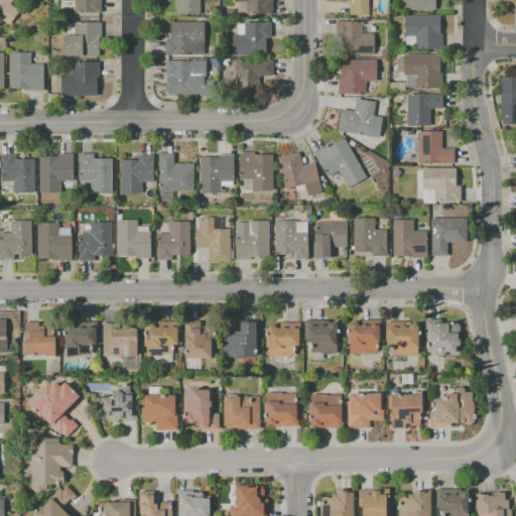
[(0,0),(13,0),(10,5),(19,11),(9,25),(0,18),(0,0)]
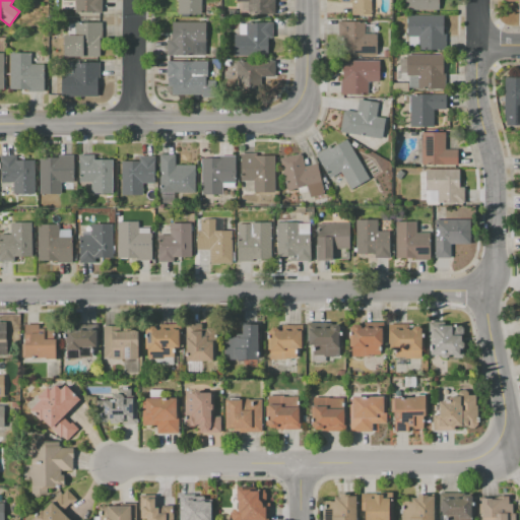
[(63,0),(101,0),(101,12),(75,12),(75,3),(63,3),(63,0)]
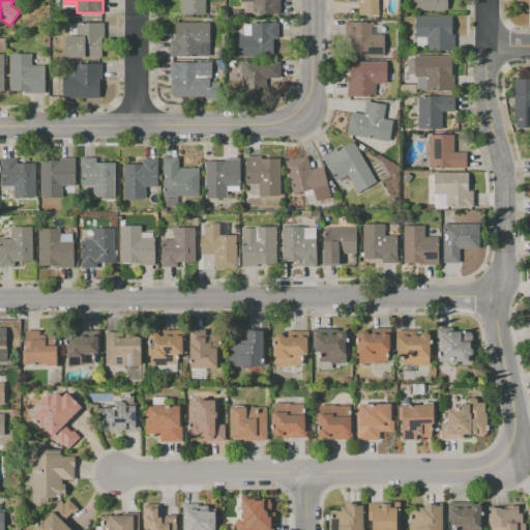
[(205,0),(205,15),(181,16),(181,0),(205,0)]
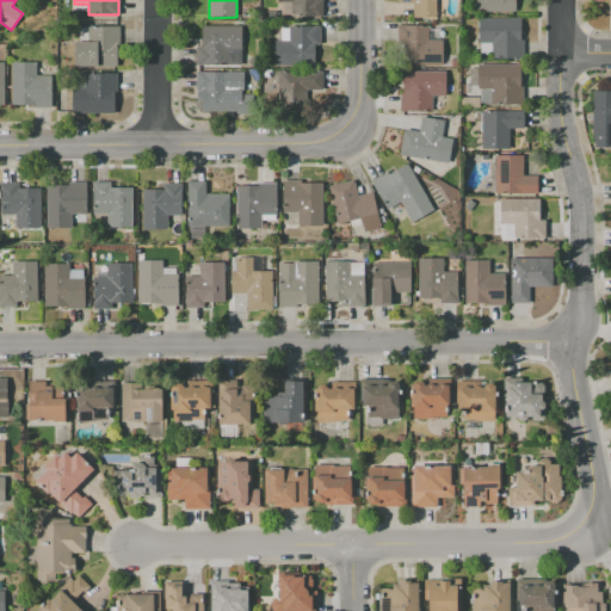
[(278,0),(322,0),(323,17),(278,17),(278,0)]
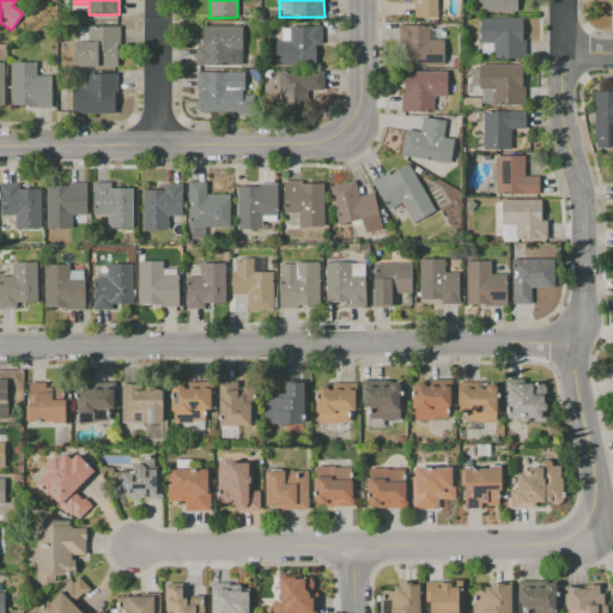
[(399,0),(435,0),(436,17),(414,17),(414,2),(399,2),(399,0)]
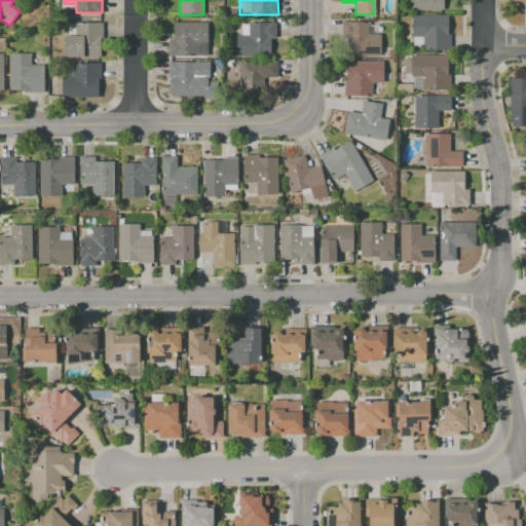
[(444,0),(444,10),(407,9),(407,0),(444,0)]
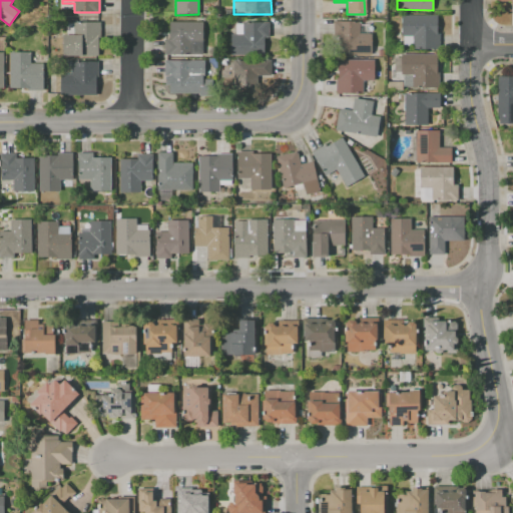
[(512,13),(512,0),(494,0),(495,0),(496,0),(509,0),(510,13),(512,13)]
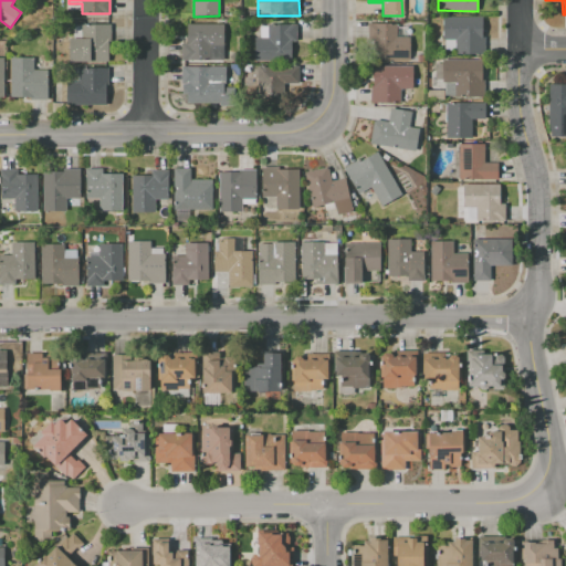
[(442,18),(481,18),(481,53),(456,53),(456,40),(442,40),(442,18)]
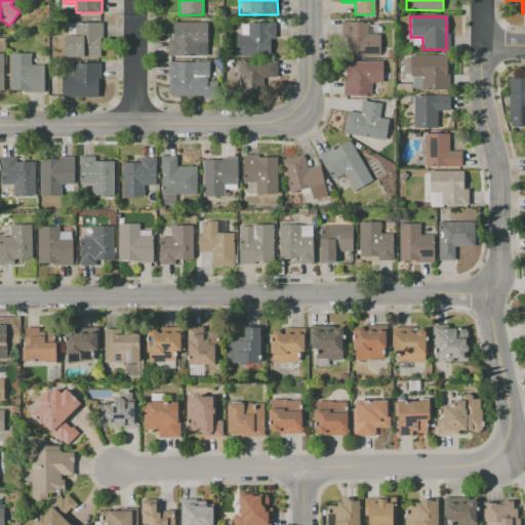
[(101,57),(64,55),(65,34),(75,34),(76,22),(102,23),(101,57)]
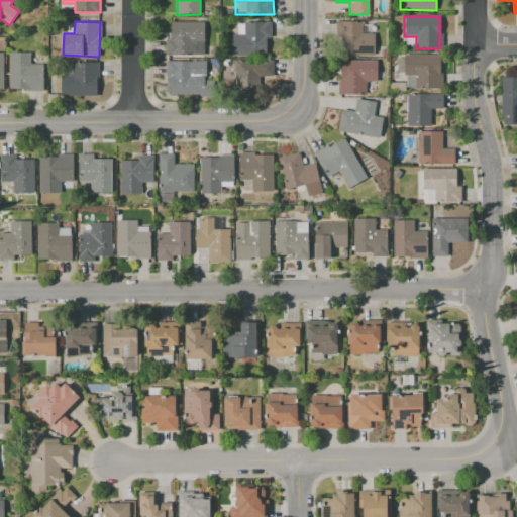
[(167,56),(167,39),(171,39),(171,22),(203,22),(204,55),(167,56)]
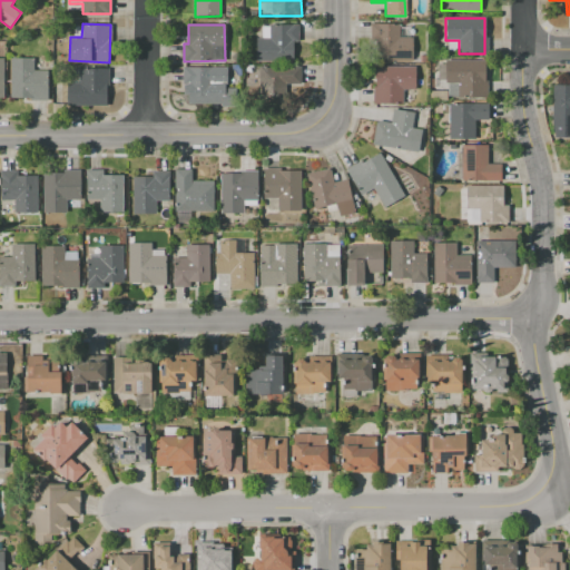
[(256,61),(256,38),(269,38),(269,25),(298,25),(298,41),(293,41),(294,61),(256,61)]
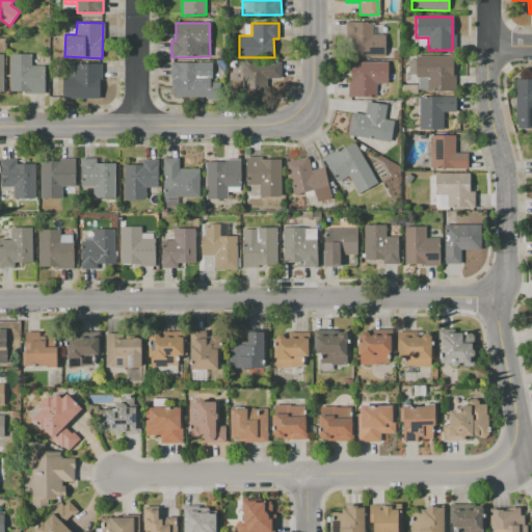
[(346,23),(372,23),(372,34),(384,34),(384,55),(346,56),(346,23)]
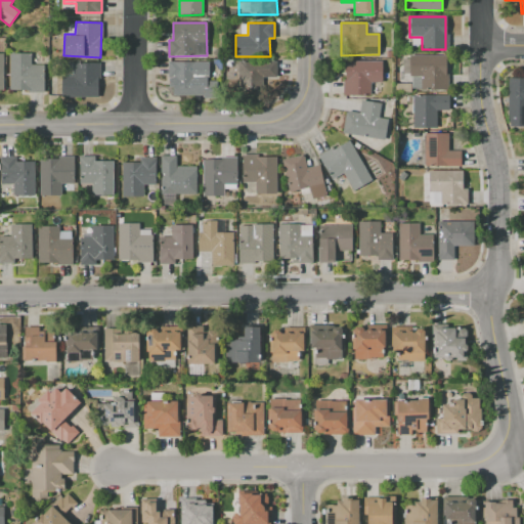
[(10,89),(11,53),(31,54),(31,63),(43,63),(42,91),(10,89)]
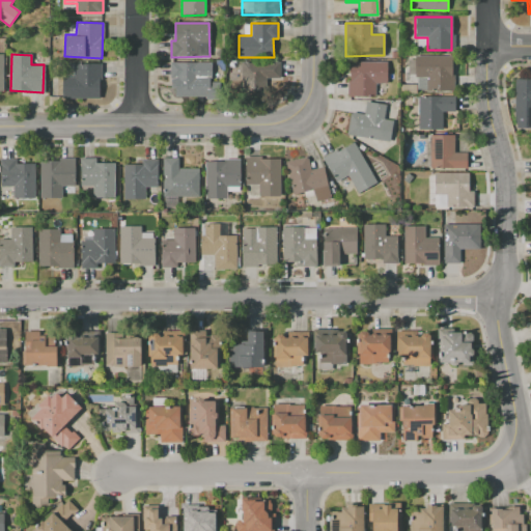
[(415,56),(453,56),(453,91),(426,91),(426,77),(415,77),(415,56)]
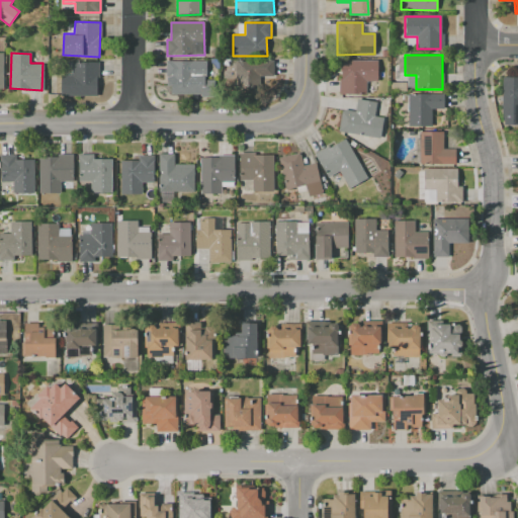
[(166,61),(204,60),(205,80),(213,79),(213,96),(200,96),(200,93),(170,94),(170,86),(167,86),(166,61)]
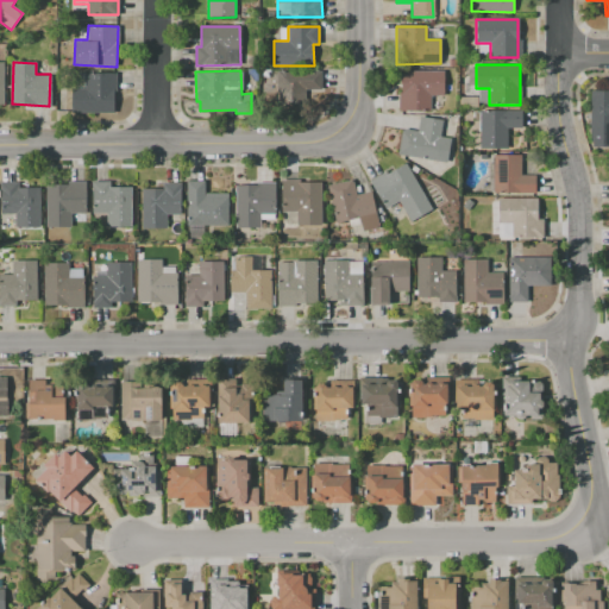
[(277,71),(321,70),(321,89),(305,89),(306,110),(278,110),(277,71)]
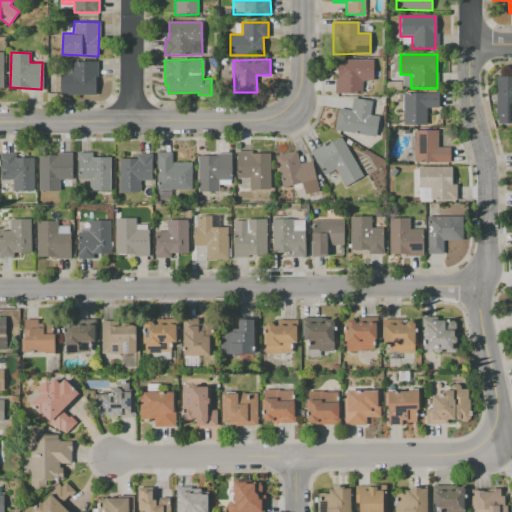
[(336,59),(372,59),(372,80),(361,80),(361,92),(336,92),(336,59)]
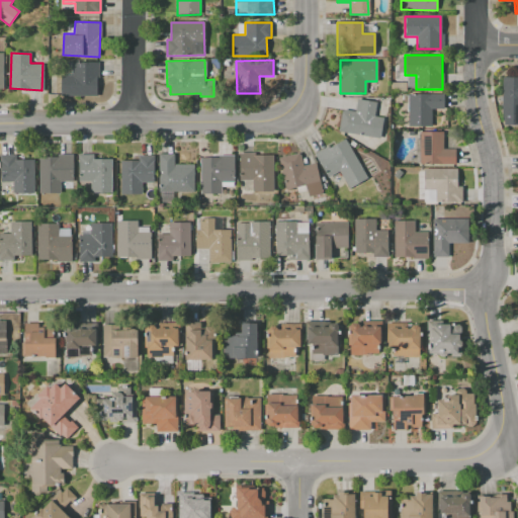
[(95,95),(62,94),(63,61),(97,63),(95,95)]
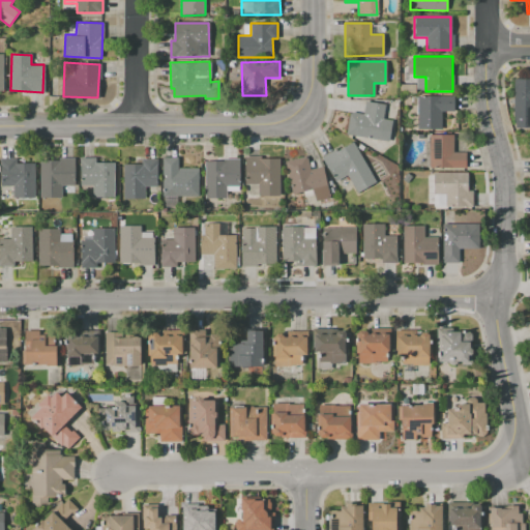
[(513,79),(529,79),(529,123),(513,123),(513,79)]
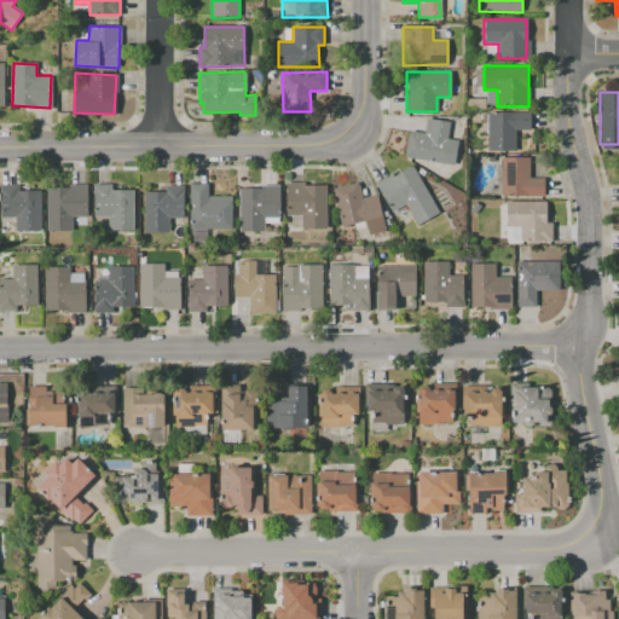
[(489,114),(530,114),(530,129),(515,129),(515,150),(489,150),(489,114)]
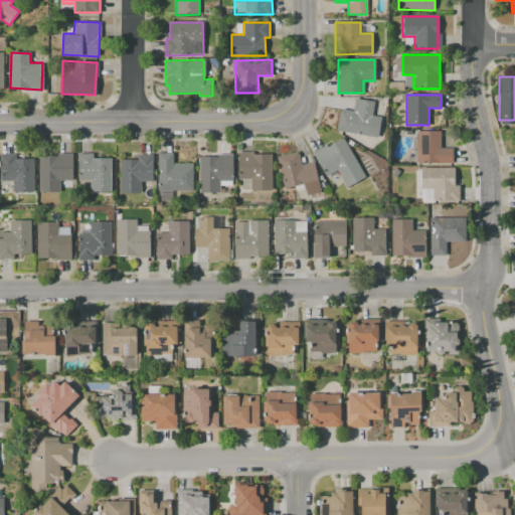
[(337,131),(341,109),(353,111),(355,98),(375,102),(372,116),(381,118),(377,138),(337,131)]
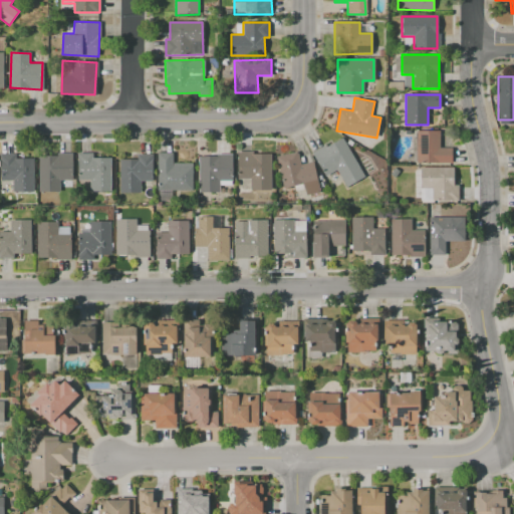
[(417,132),(440,132),(440,148),(451,148),(451,163),(417,163),(417,132)]
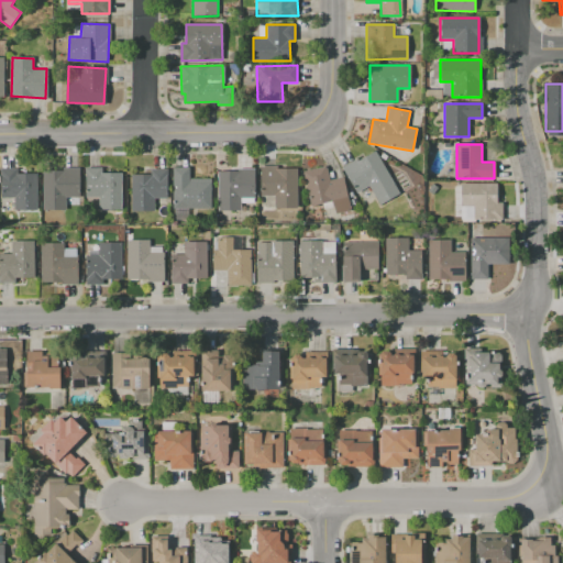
[(375,151),(399,194),(378,205),(368,186),(356,192),(341,167),(356,158),(359,161),(375,151)]
